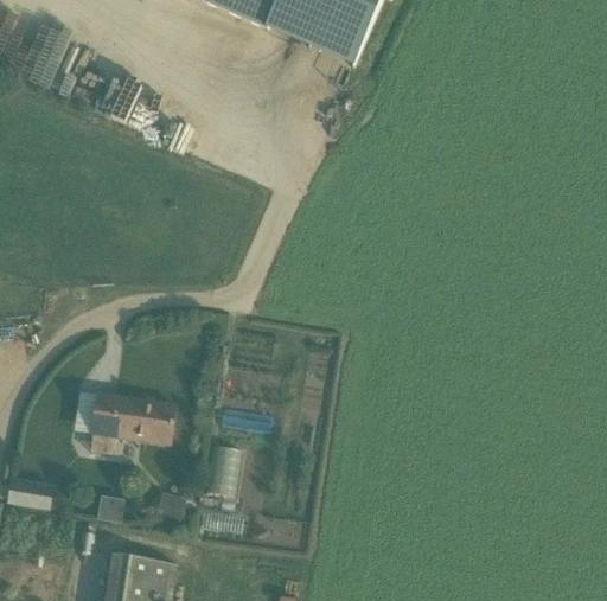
[(205,0),(268,27),(280,0),(205,0)]
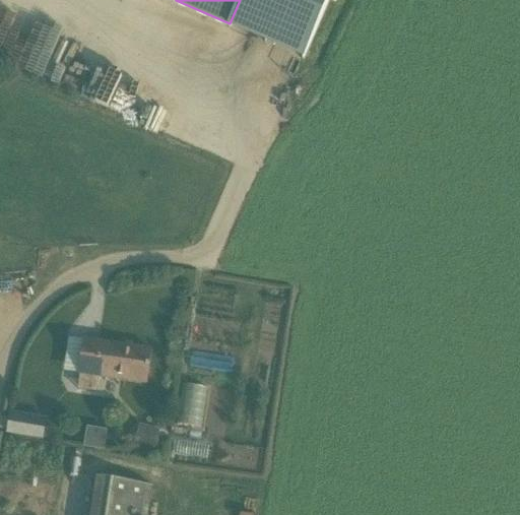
[(79,370),(80,370),(78,386),(98,389),(101,373),(146,380),(151,346),(84,336),(79,370)]
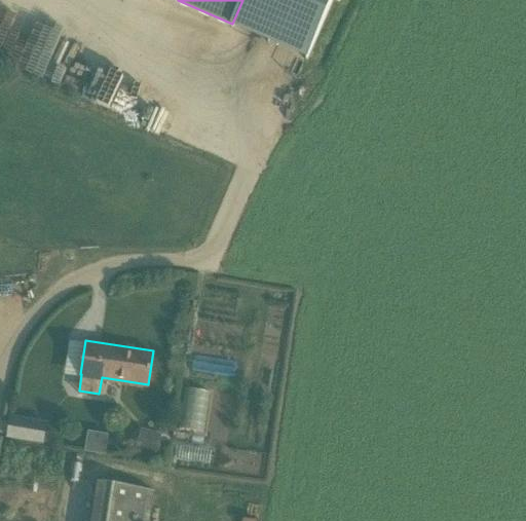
[(208,429),(210,384),(184,383),(182,426),(208,429)]
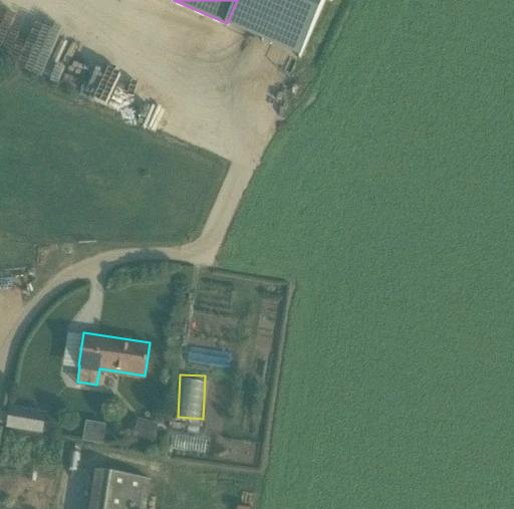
[(10,404),(6,426),(42,432),(43,429),(45,418),(46,410),(10,404)]
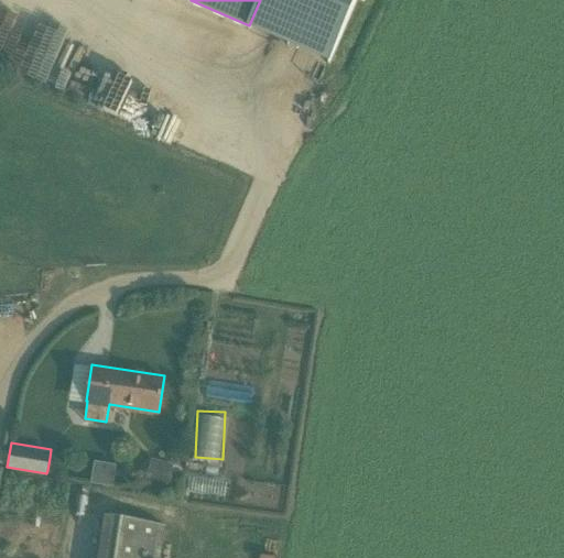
[(148,455),(145,473),(171,478),(173,458),(148,455)]
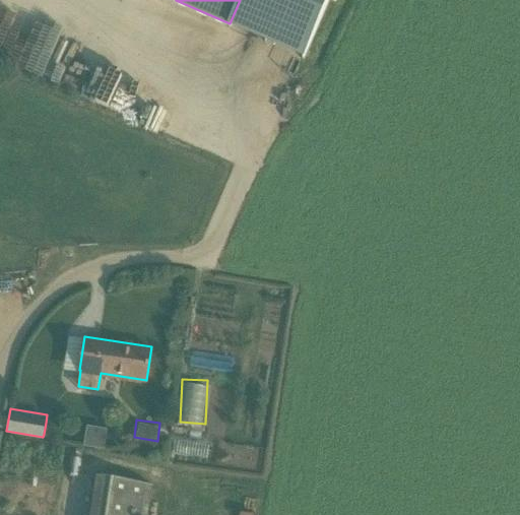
[(147,514),(152,481),(118,476),(98,473),(90,514),(147,514)]
